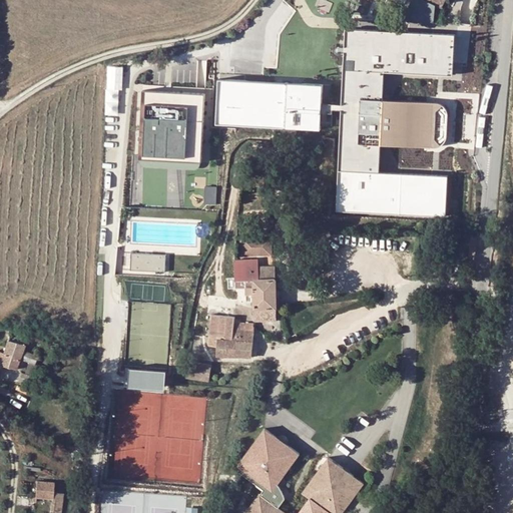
[(411,0),(402,20),(434,22),(435,1),(443,5),(445,0),(411,0)]
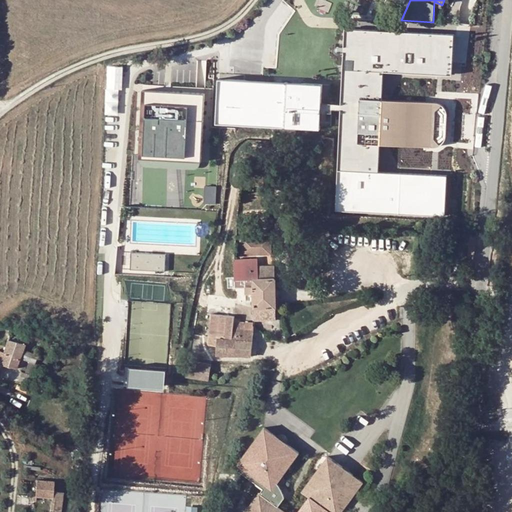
[(401,31),(345,28),(336,210),(445,216),(447,176),(401,173),(384,172),(379,172),(380,144),(384,145),(390,145),(432,147),(435,147),(442,144),(445,140),(446,135),(447,115),(446,108),(442,104),(437,102),(382,99),(384,71),(390,72),(452,75),(454,34),(401,31)]
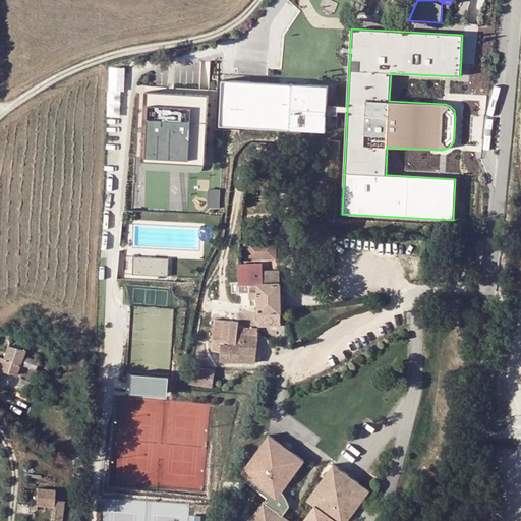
[(107,115),(122,115),(122,66),(107,66),(107,115)]
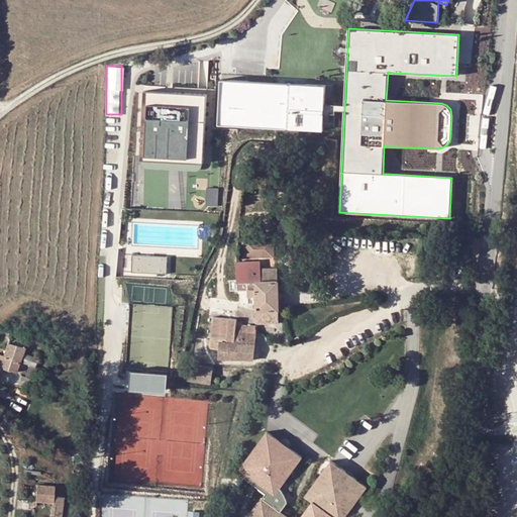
[(326,85),(220,80),(218,124),(323,130),(326,85)]
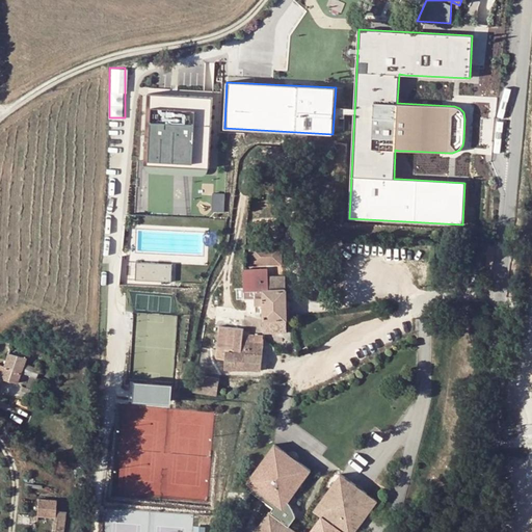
[(214,94),(147,89),(141,175),(209,178),(214,94)]
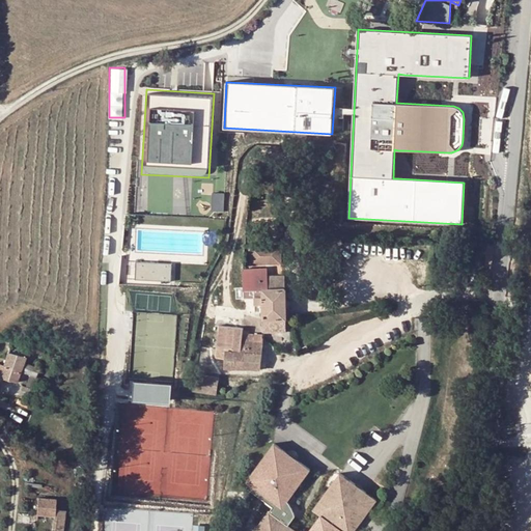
[(213,191),(212,211),(224,211),(225,191),(213,191)]
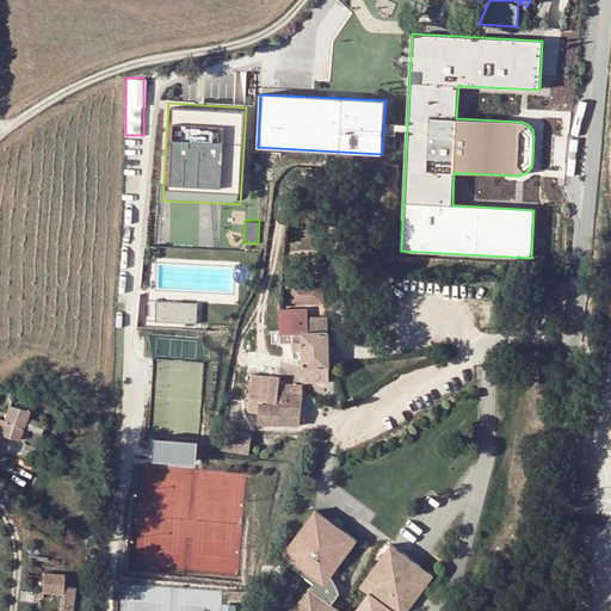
[(321,279),(287,279),(287,302),(321,303),(321,279)]
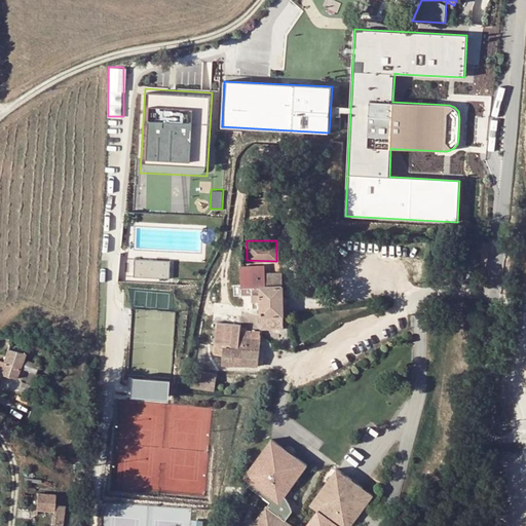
[(482,240),(480,260),(487,261),(489,241),(482,240)]
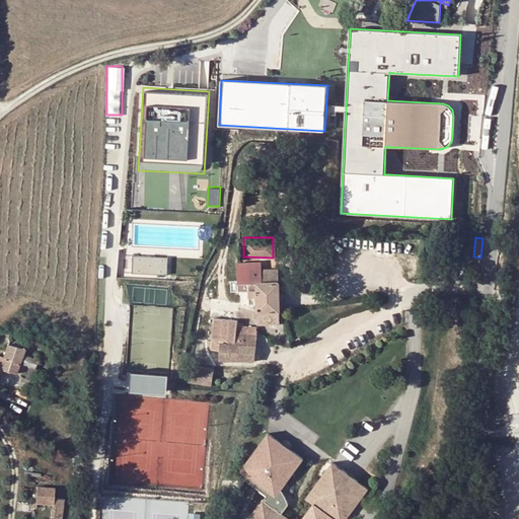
[(167,275),(168,257),(133,255),(132,274),(167,275)]
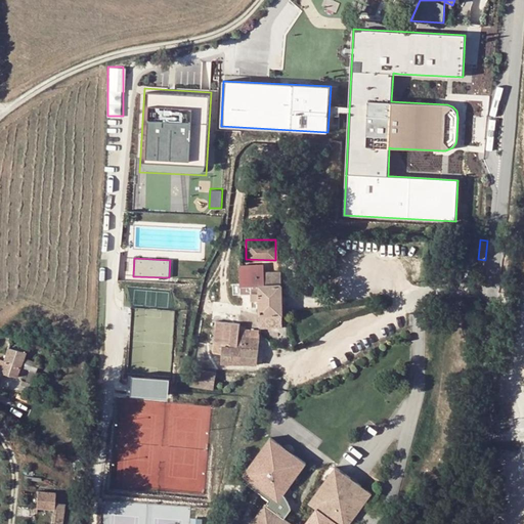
[(280,315),(279,272),(261,273),(261,265),(237,265),(237,292),(250,293),(250,300),(258,300),(258,315),(280,315)]
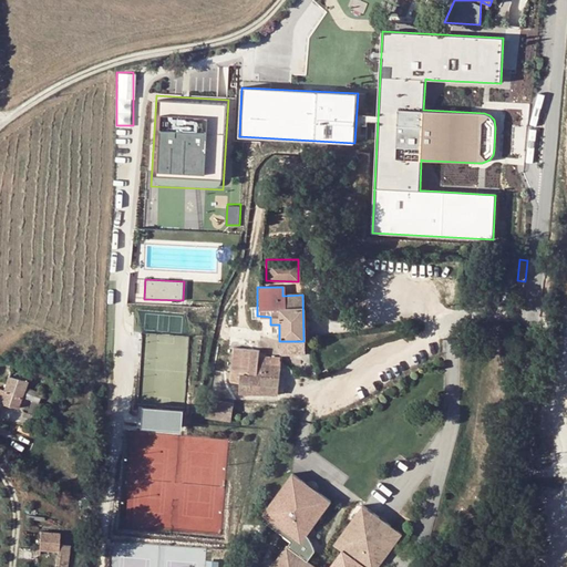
[(258,350),(232,347),(228,382),(238,383),(237,394),(276,394),(280,351),(267,350),(266,366),(257,364),(258,350)]
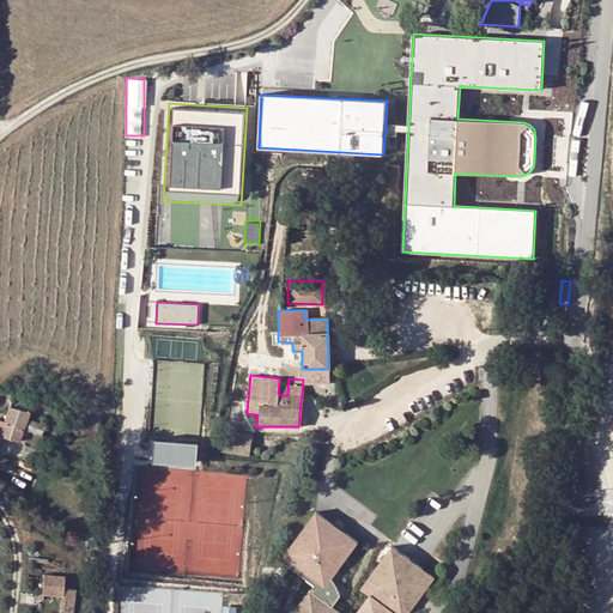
[(26,417),(32,400),(12,393),(1,422),(0,420),(0,435),(1,436),(17,442),(26,417)]
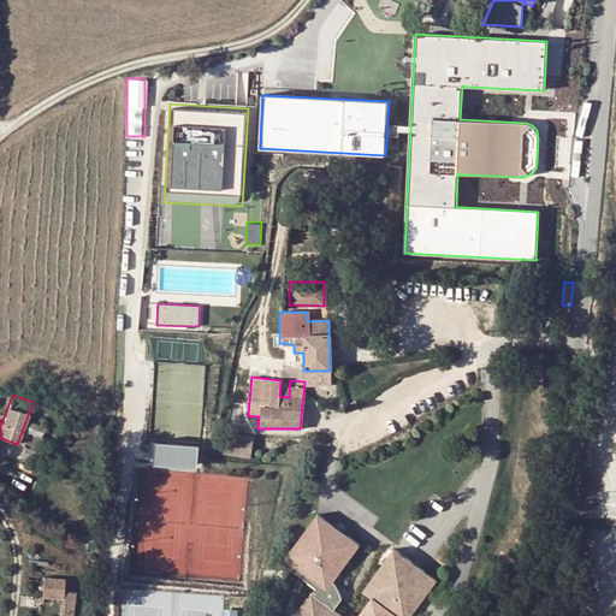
[(49,412),(53,402),(43,398),(42,401),(40,406),(40,408),(49,412)]
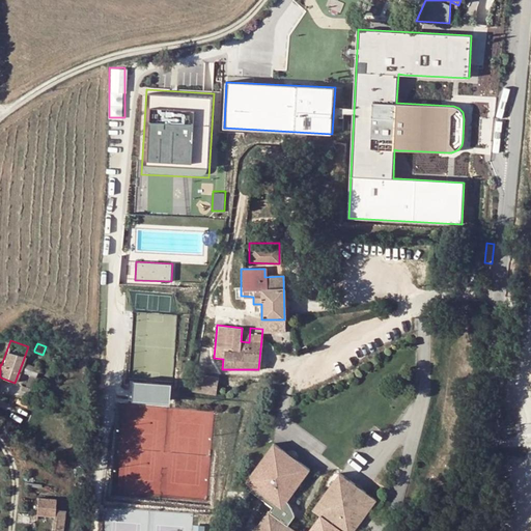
[(24,362),(21,371),(29,373),(34,375),(37,366),(24,362)]
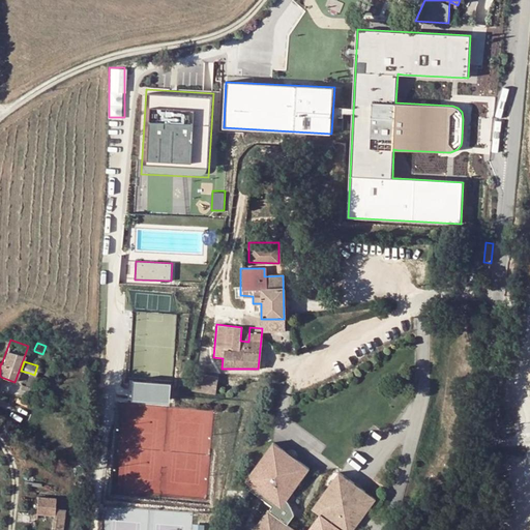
[(29,373),(24,386),(34,389),(38,376),(34,375),(29,373)]
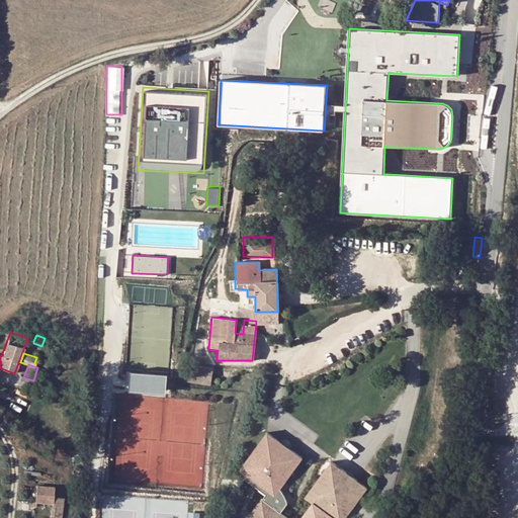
[(187,364),(184,381),(210,383),(211,366),(187,364)]
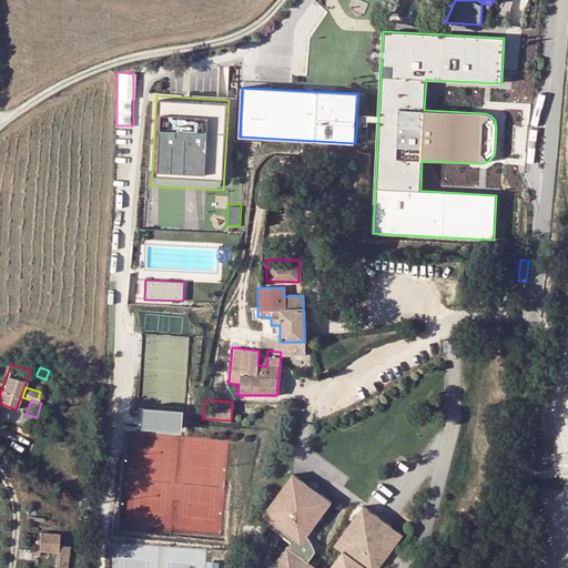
[(139,427),(179,427),(179,405),(139,406),(139,427)]
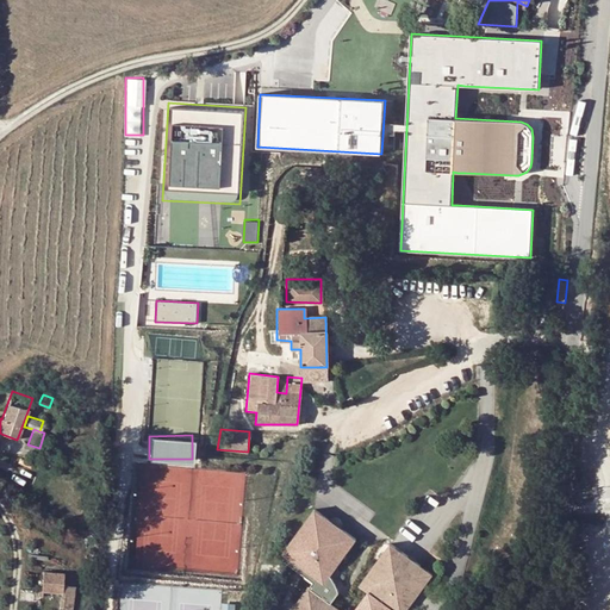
[(24,443),(20,452),(36,458),(39,448),(27,444),(24,442),(24,443)]
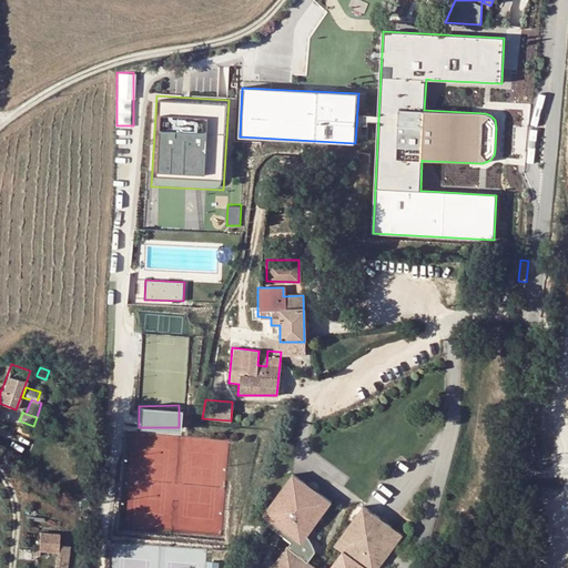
[(293,477),(282,493),(285,495),(276,507),(277,508),(274,513),(273,511),(264,524),(293,544),(291,548),(311,563),(317,554),(316,551),(314,549),(313,546),(312,544),(310,541),(308,539),(306,538),(305,536),(303,534),(301,531),(311,518),(306,516),(308,511),(321,520),(332,505),(317,495),(306,487),(293,477)]
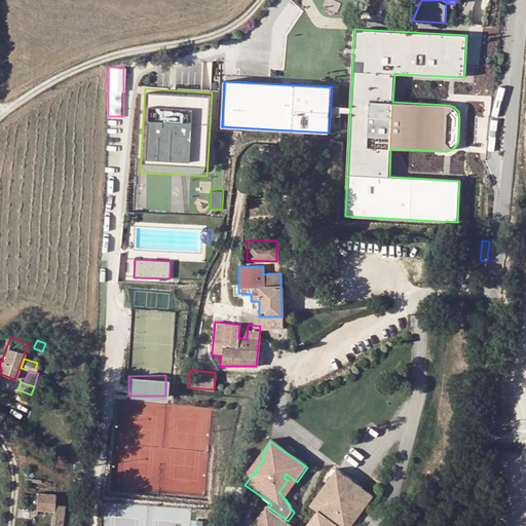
[(286,449),(284,451),(294,458),(295,455),(295,452),(293,449),(289,448),(286,449)]
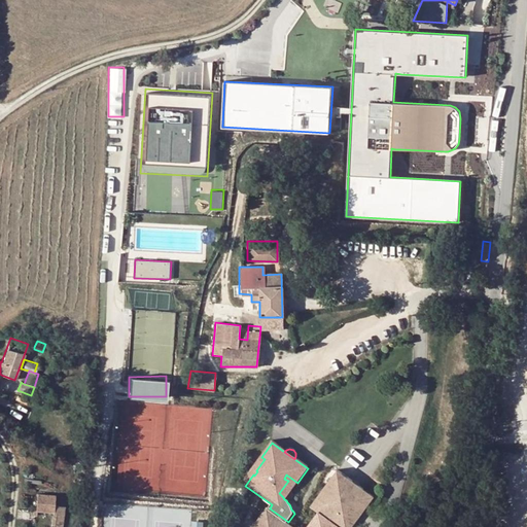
[(354,481),(338,468),(311,506),(319,513),(308,526),(292,526),(286,522),(283,526),(282,526),(268,517),(262,524),(258,522),(254,526),(352,526),(360,517),(354,513),(358,507),(363,512),(376,495),(360,485),(358,488),(352,484),(354,481)]
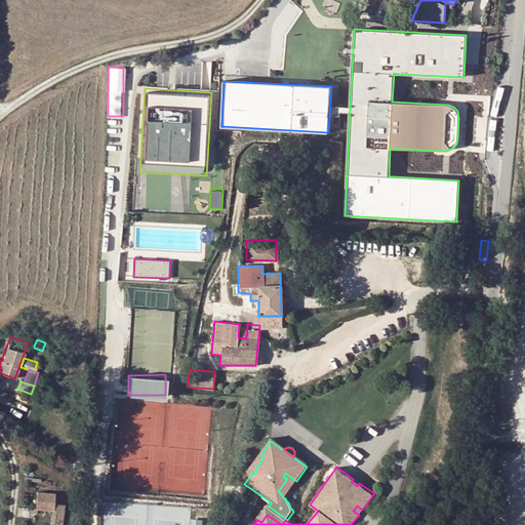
[(51,493),(34,491),(32,509),(50,511),(50,503),(51,493)]
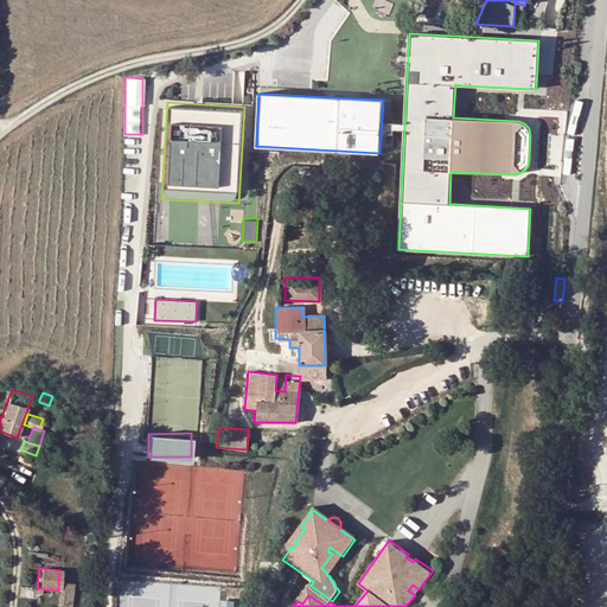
[(70,583),(58,582),(58,590),(57,605),(69,606),(70,583)]
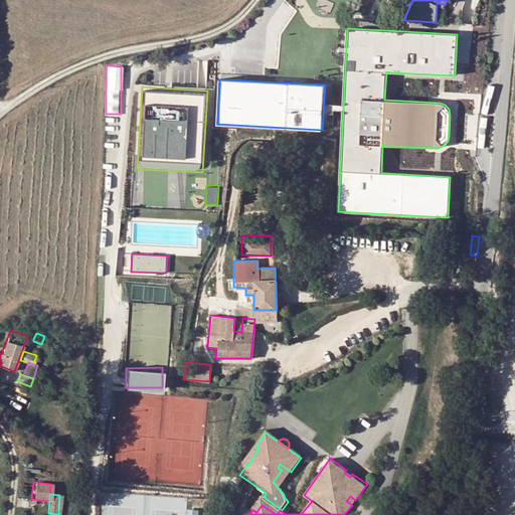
[(355,500),(350,496),(346,501),(352,505),(355,500)]
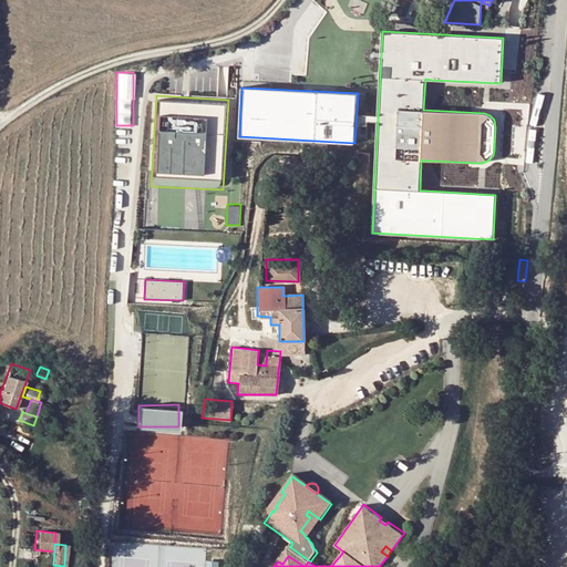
[(288,548),(278,562),(282,564),(288,556),(303,566),(305,566),(308,562),(288,548)]
